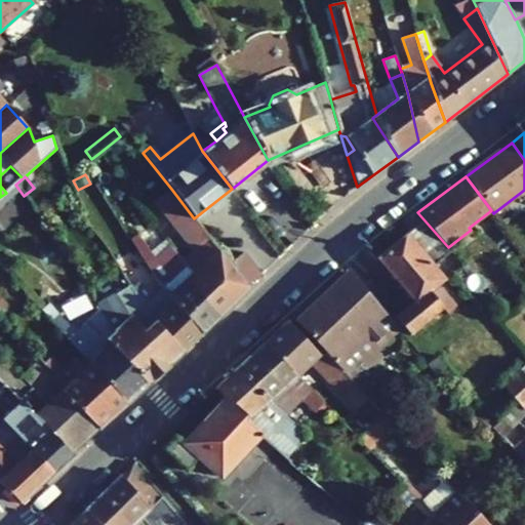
[(194,218),(171,189),(153,202),(192,252),(180,260),(192,275),(186,280),(216,318),(248,287),(229,264),(194,219),(194,218)]
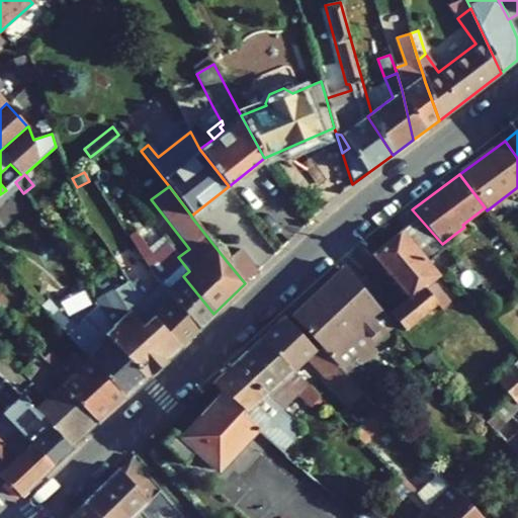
[(434,257),(444,248),(418,217),(407,226),(434,257)]
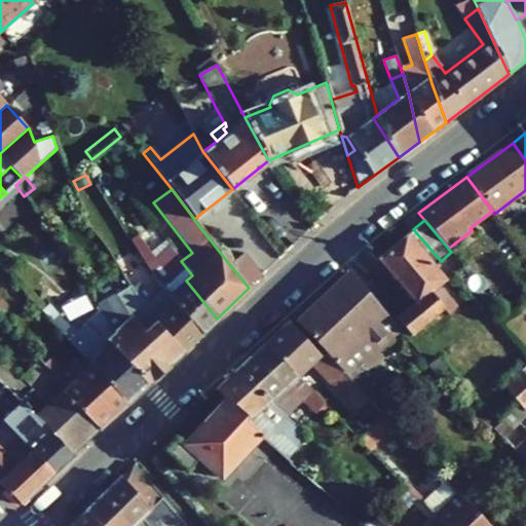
[(449,314),(457,306),(439,285),(445,279),(435,266),(441,261),(413,229),(377,259),(414,302),(396,317),(411,336),(443,308),(449,314)]
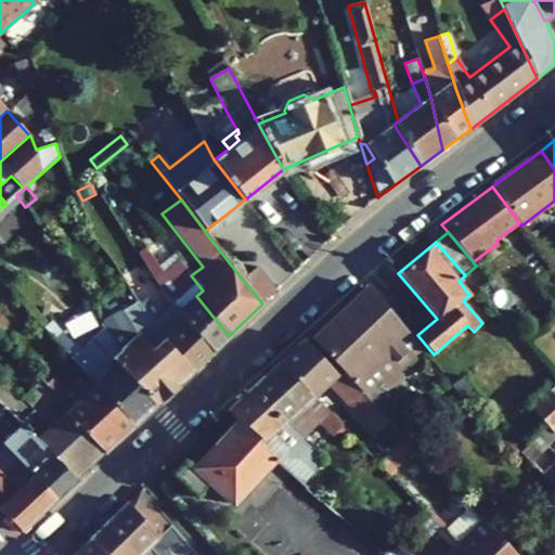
[(144,248),(138,253),(170,304),(178,313),(214,352),(229,336),(196,296),(203,291),(173,254),(158,267),(144,248)]
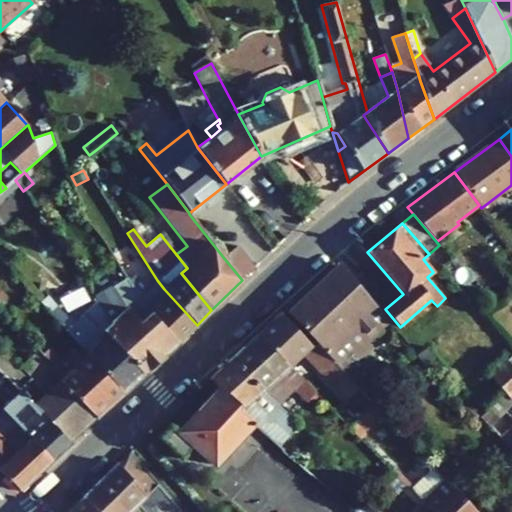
[(223,257),(242,280),(254,268),(237,246),(223,257)]
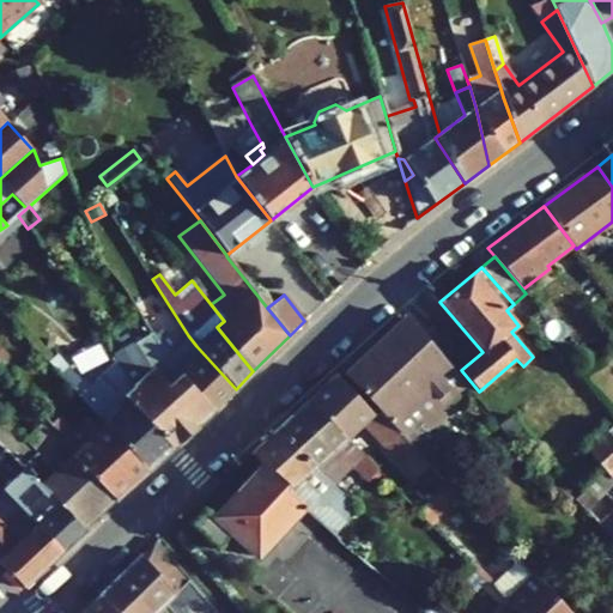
[(345,375),(378,412),(392,425),(393,425),(412,445),(444,414),(438,408),(465,384),(408,317),(345,375)]
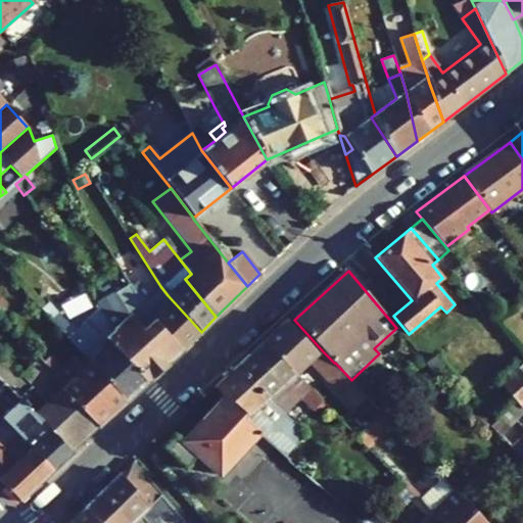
[(138,281),(132,287),(153,319),(182,350),(201,332),(168,295),(160,286),(151,296),(138,281)]
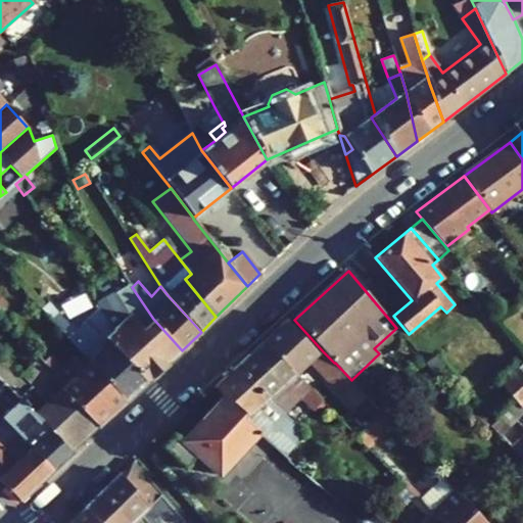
[(132,287),(129,283),(95,303),(98,308),(111,330),(103,338),(146,382),(182,350),(153,319),(132,287)]
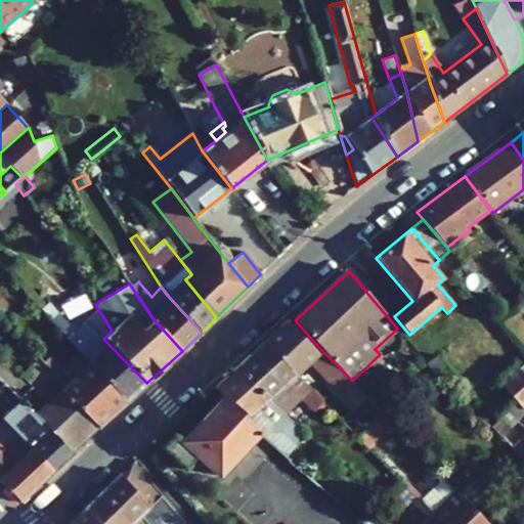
[(75,331),(67,338),(89,362),(126,402),(146,383),(103,339),(112,331),(98,309),(75,331)]
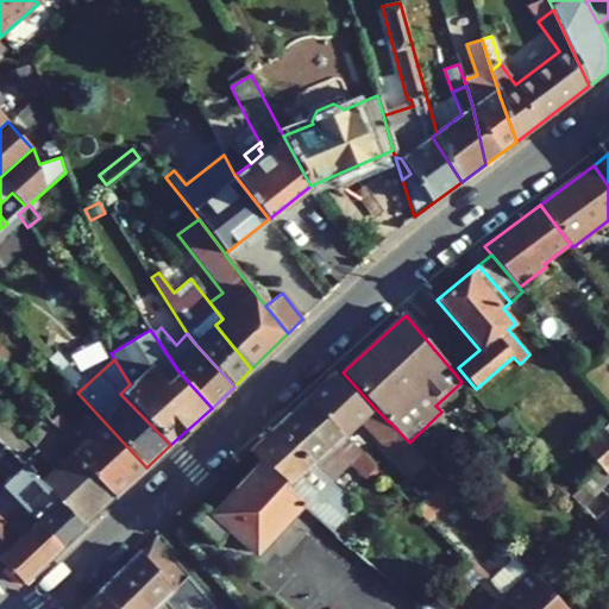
[(77,393),(87,384),(66,364),(57,371),(77,393)]
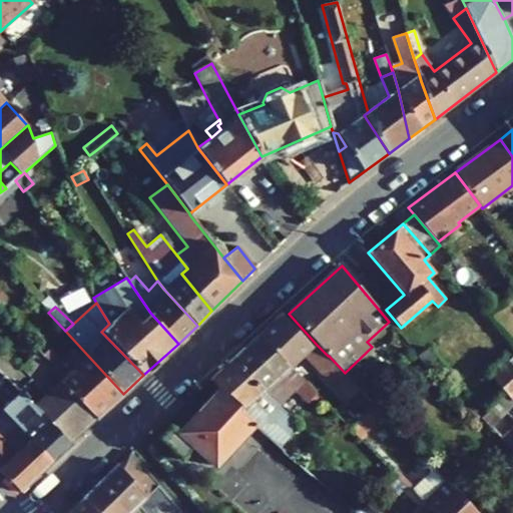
[(317,345),(316,346),(311,345),(281,313),(258,334),(290,367),(302,356),(346,402),(348,400),(359,389),(345,373),(329,356),(328,356),(317,345)]
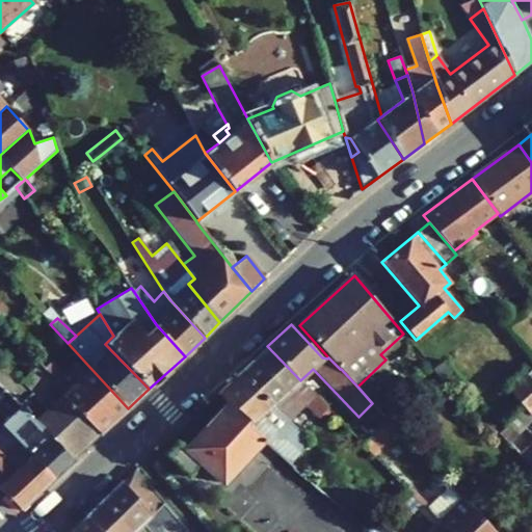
[(306,403),(318,417),(327,408),(300,380),(267,346),(239,373),(289,420),(306,403)]
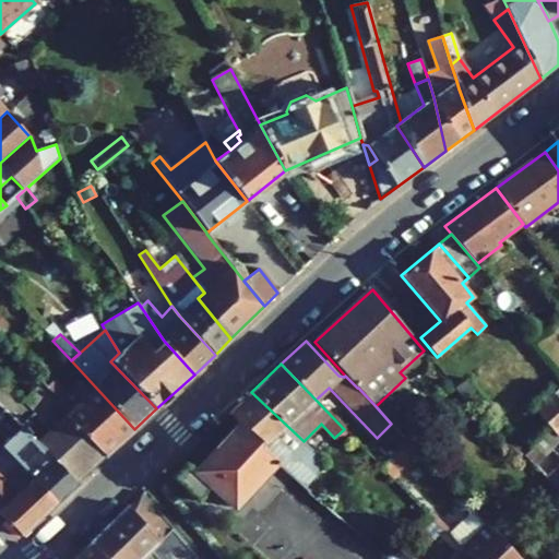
[(46,388),(42,382),(21,401),(0,380),(0,407),(21,427),(75,483),(104,456),(64,416),(42,392),(46,388)]
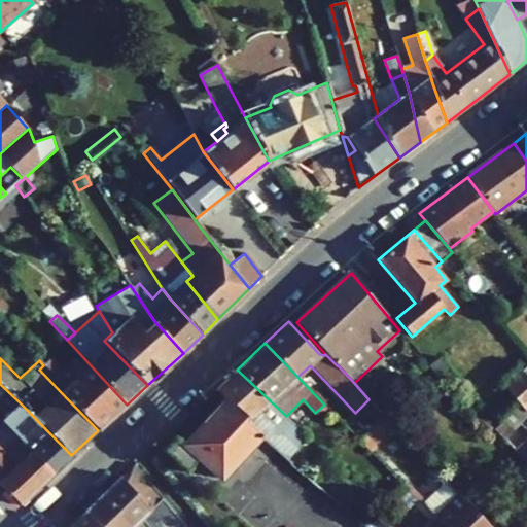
[(428,365),(436,376),(447,369),(438,358),(428,365)]
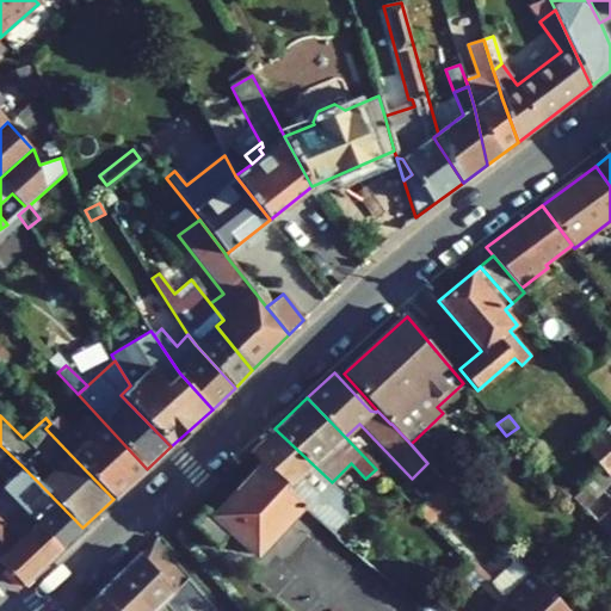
[(113,499),(147,469),(104,423),(82,444),(56,418),(50,424),(45,429),(71,455),(113,499)]
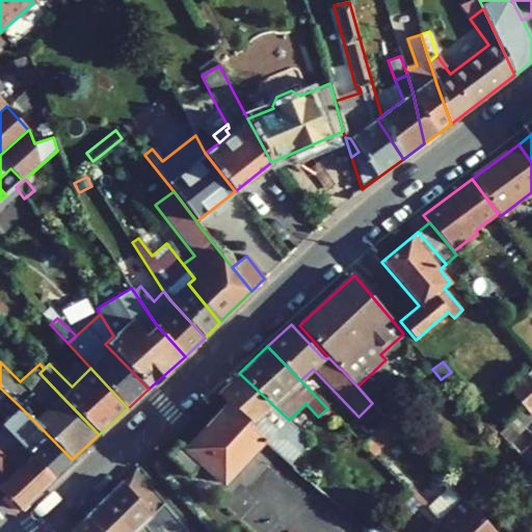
[(262,439),(291,464),(311,441),(289,420),(239,373),(217,394),(228,403),(229,402),(249,422),(247,424),(262,439)]
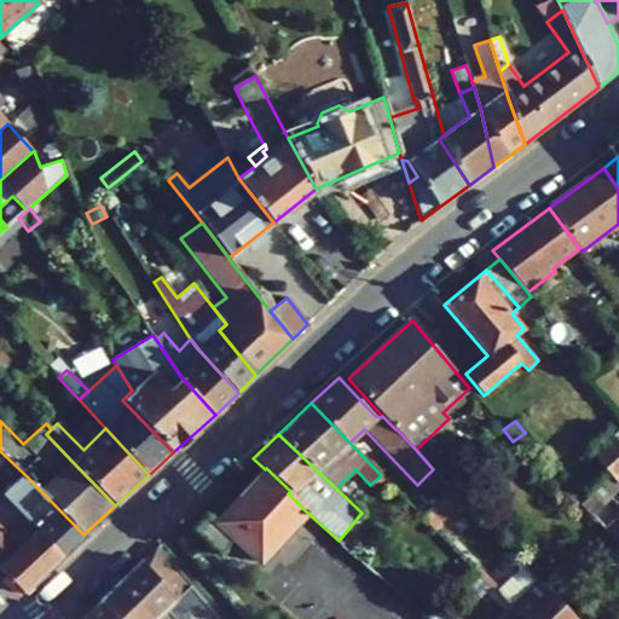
[(611,476),(618,485),(618,445),(612,438),(593,456),(611,476)]
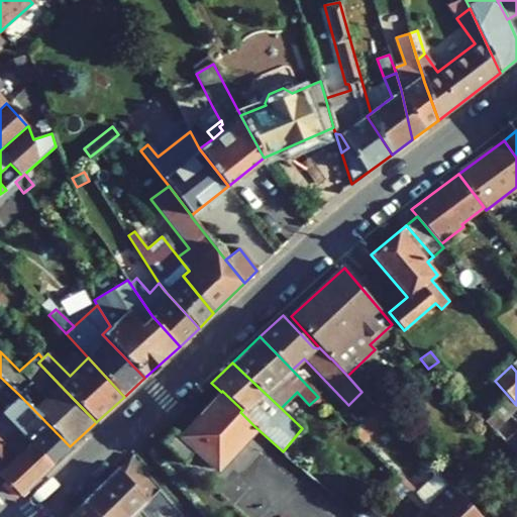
[(194,449),(215,469),(254,426),(240,412),(242,410),(222,391),(221,392),(181,436),(194,449)]
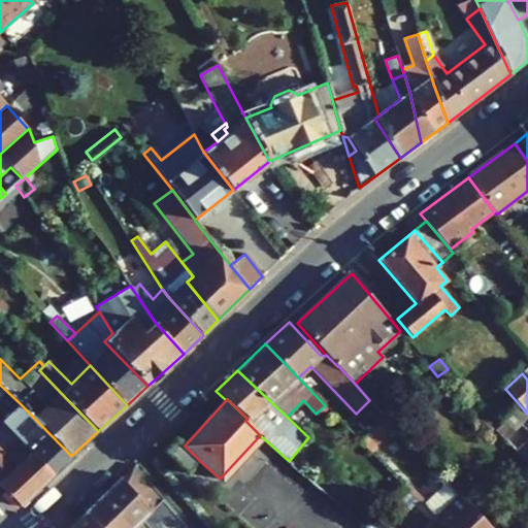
[(358,411),(372,427),(385,416),(369,400),(358,411)]
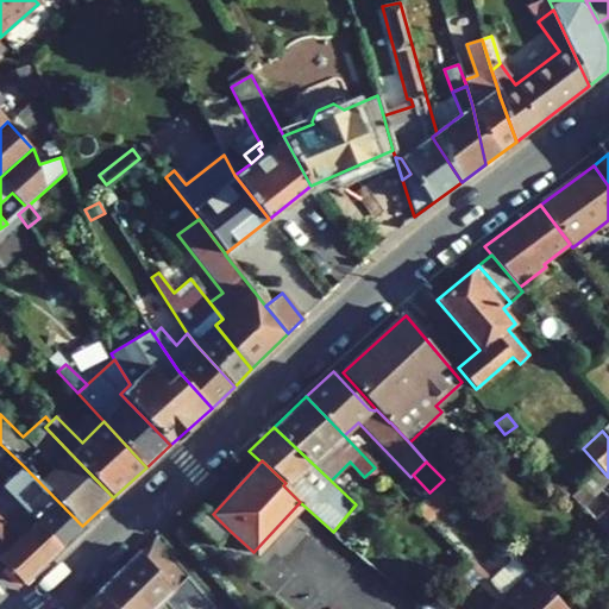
[(2,487),(60,547),(82,526),(23,465),(1,485),(2,487)]
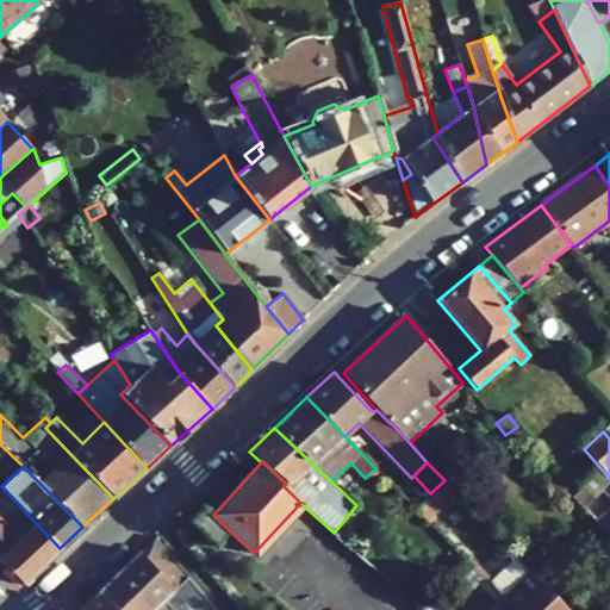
[(365,478),(368,481),(379,472),(375,468),(365,478)]
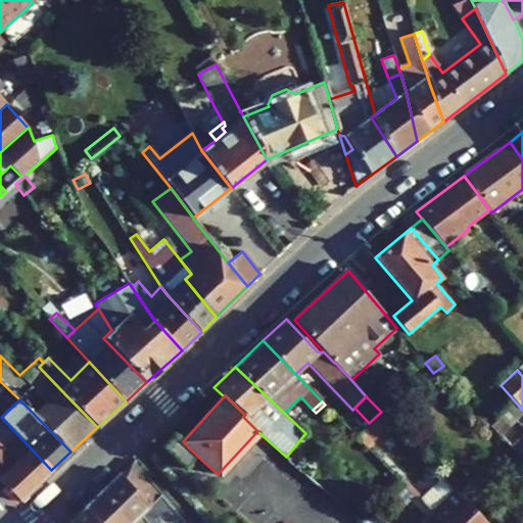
[(515,420),(522,410),(516,402),(507,412),(515,420)]
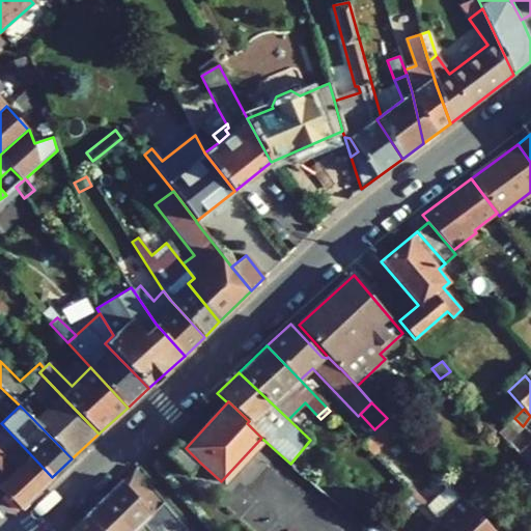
[(360,442),(372,454),(379,449),(376,447),(397,428),(387,418),(374,429),(360,442)]
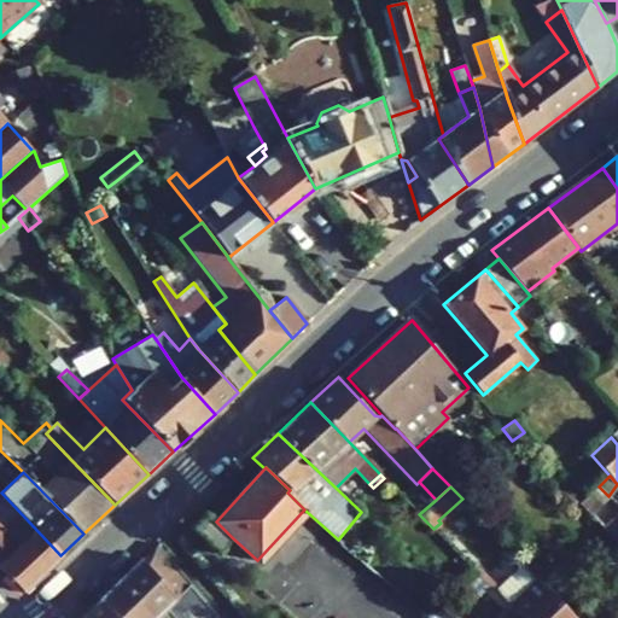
[(590,516),(608,496),(599,487),(579,503),(590,516)]
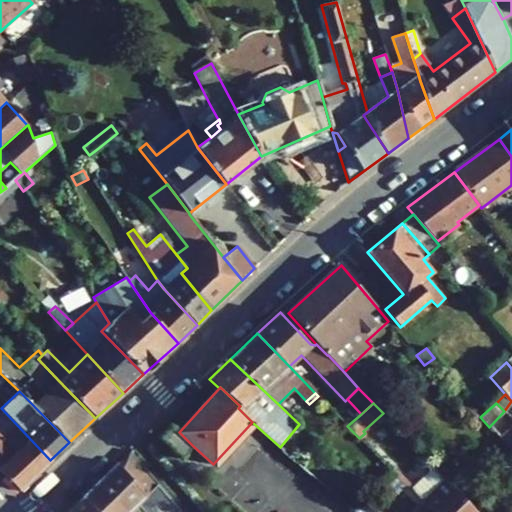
[(0,472),(18,490),(50,460),(2,409),(0,410),(0,472)]
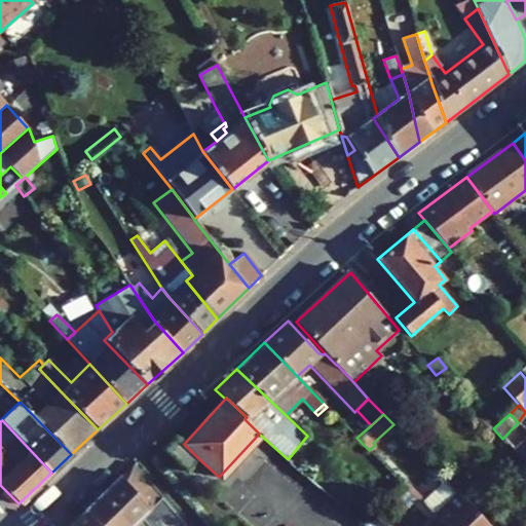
[(525,462),(525,436),(513,449),(525,462)]
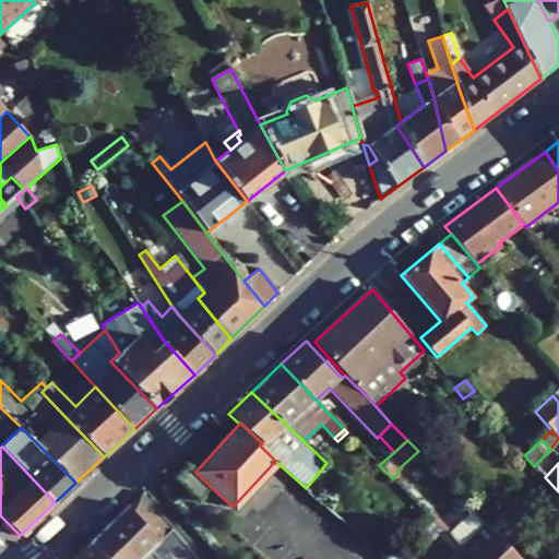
[(175,476),(198,498),(210,486),(195,472),(186,464),(175,476)]
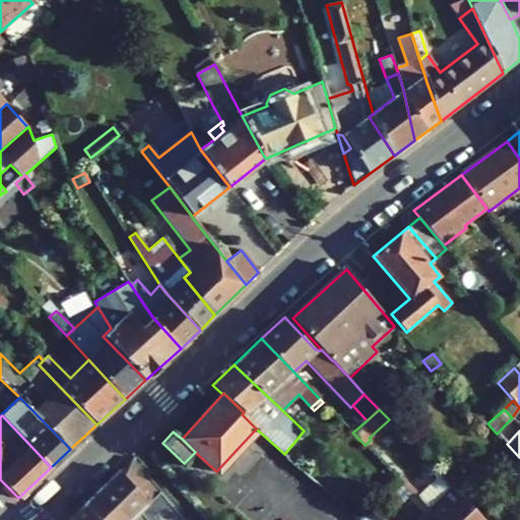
[(146,519),(178,519),(182,517),(131,459),(100,489),(127,519),(130,519),(139,512),(146,519)]
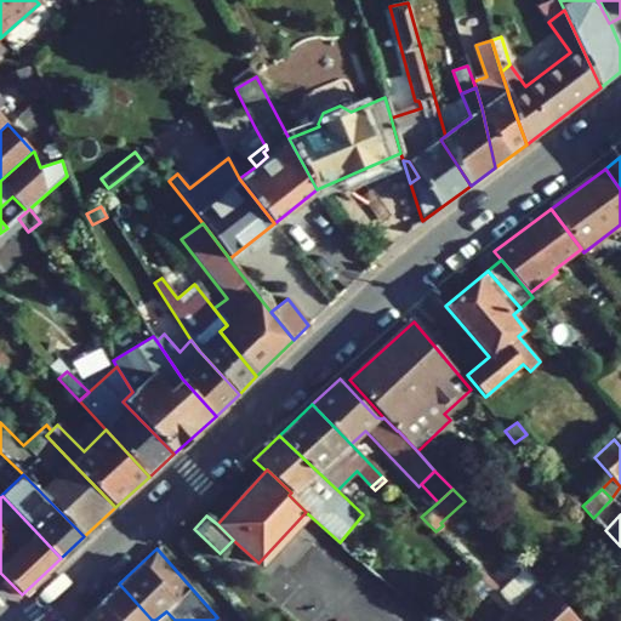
[(525,565),(497,593),(512,608),(540,581),(525,565)]
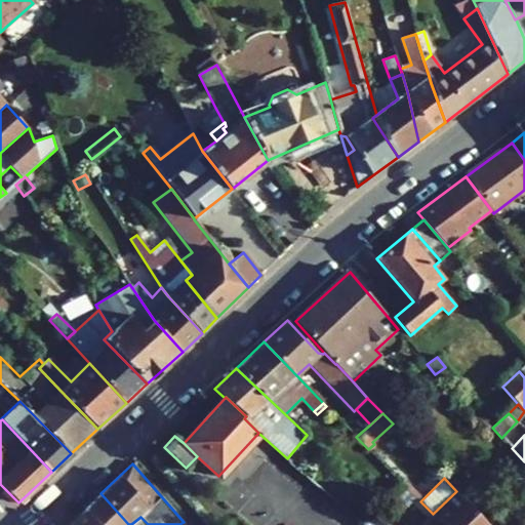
[(394,497),(405,508),(416,496),(405,486),(394,497)]
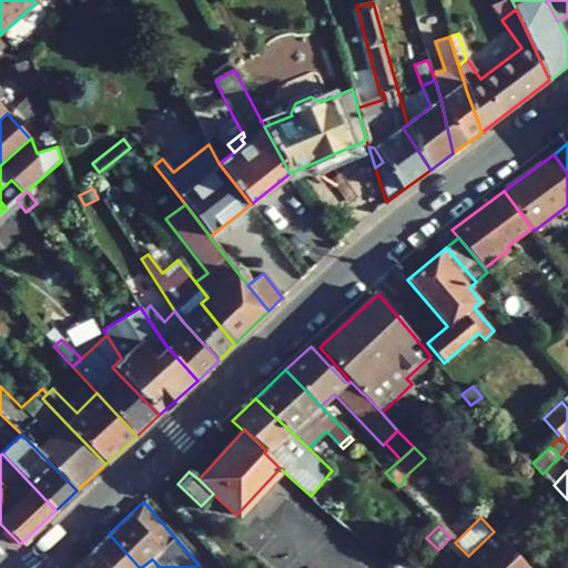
[(468,556),(480,567),(479,567),(528,567),(494,531),(468,556)]
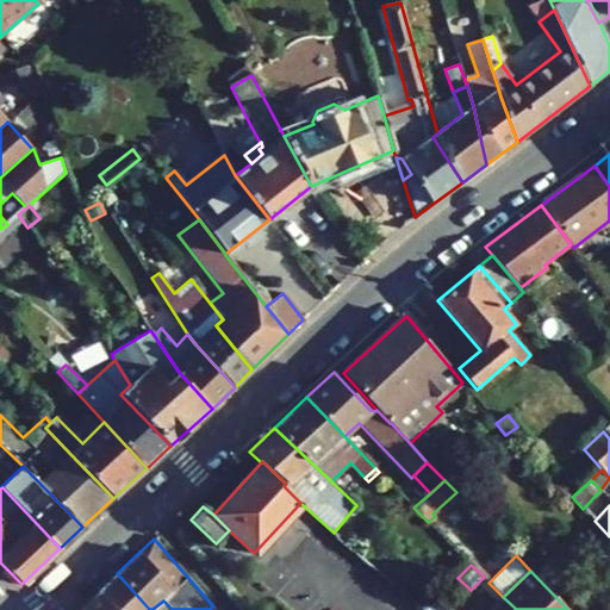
[(149,609),(117,573),(98,591),(114,609),(149,609)]
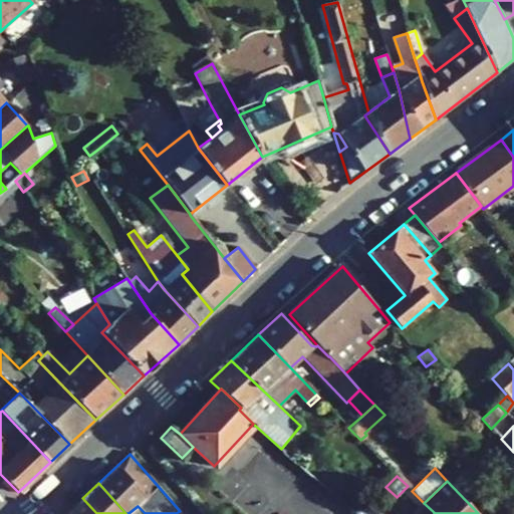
[(96,513),(82,498),(65,513),(96,513)]
